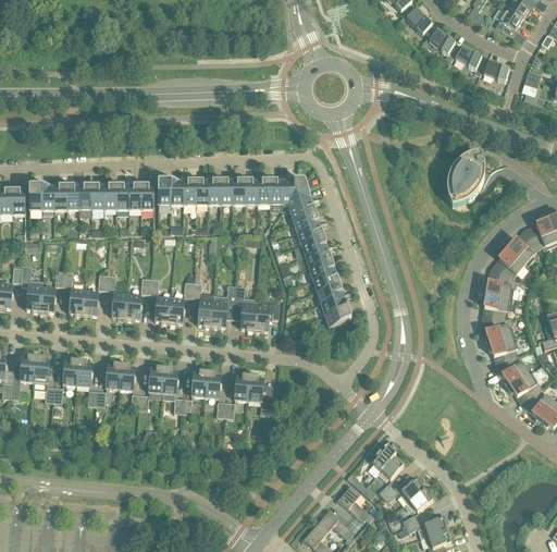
[(400,10),(411,1),(410,0),(393,0),(396,4),(400,10)]
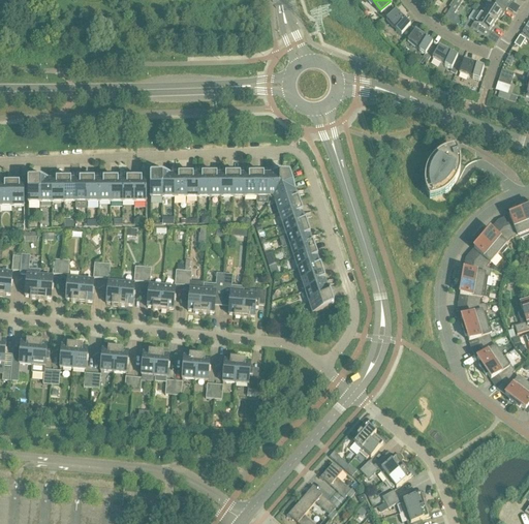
[(454,0),(449,6),(455,10),(461,0),(454,0)]
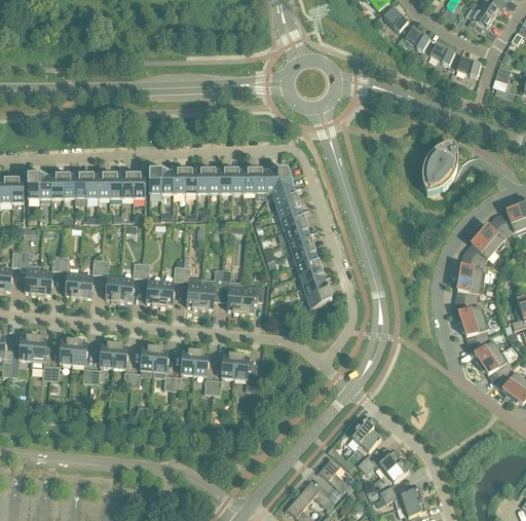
[(483,0),(478,8),(492,19),(496,12),(498,14),(504,5),(496,0),(492,0),(490,3),(485,0),(483,0)]
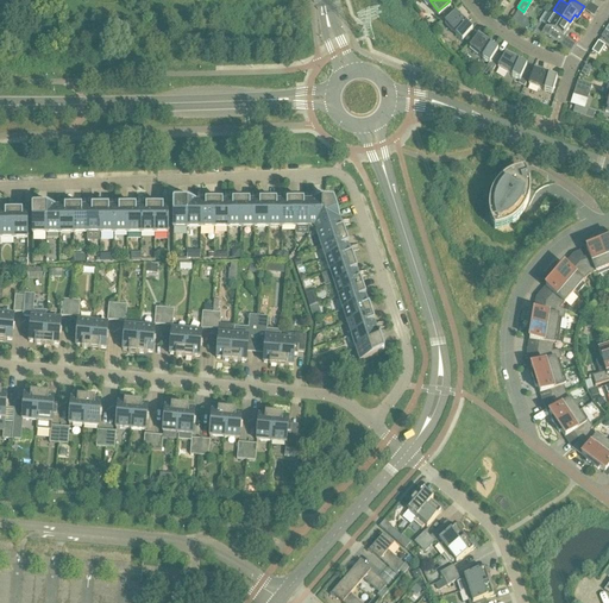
[(468,30),(472,25),(463,16),(456,7),(444,18),(456,31),(462,37),(464,35),(468,30)]
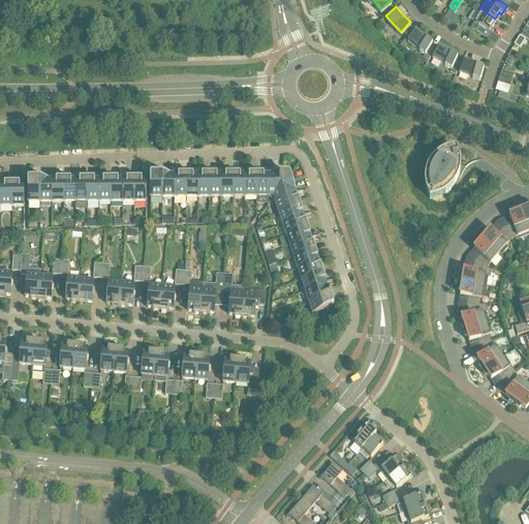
[(480,8),(474,19),(470,24),(488,35),(494,25),(492,24),(495,19),(480,8)]
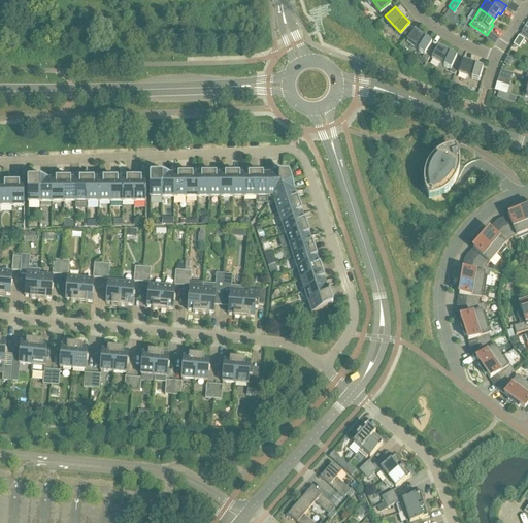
[(424,51),(431,39),(422,33),(415,27),(406,37),(418,46),(424,51)]
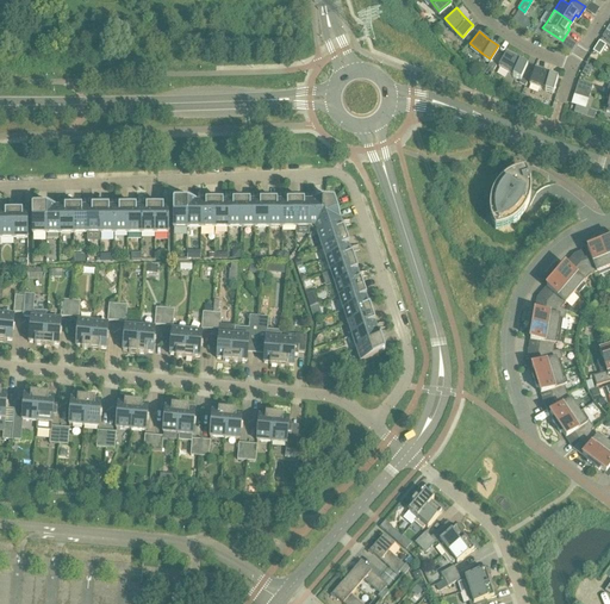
[(599,36),(596,42),(593,45),(599,50),(605,41),(599,36)]
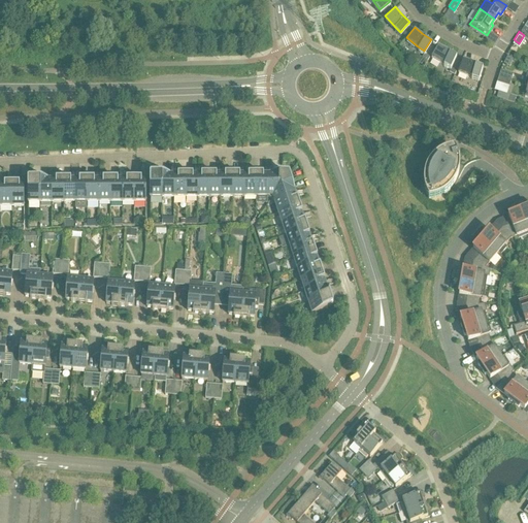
[(443,62),(448,64),(450,65),(449,67),(455,70),(460,59),(455,56),(456,53),(446,48),(447,47),(438,42),(431,55),(443,62)]
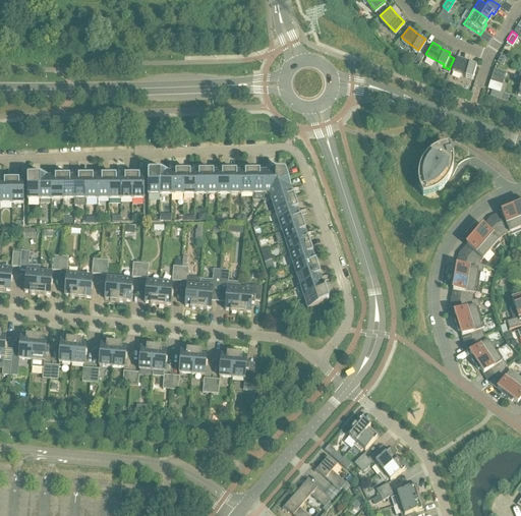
[(472,75),(476,63),(465,60),(465,59),(457,56),(452,68),(465,73),(472,75)]
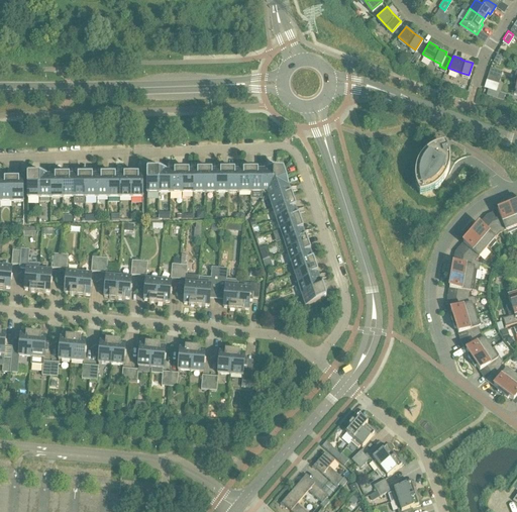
[(490,65),(488,71),(500,75),(502,68),(490,65)]
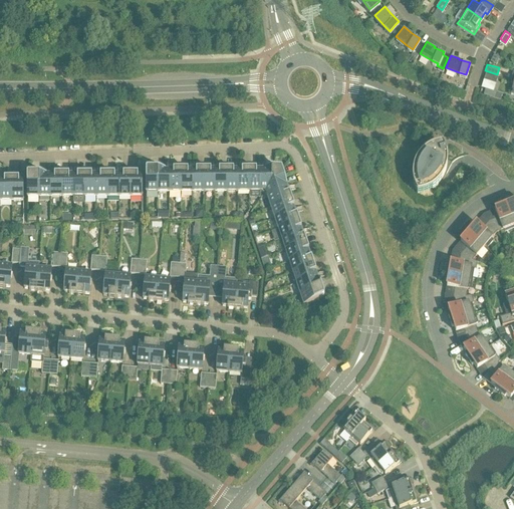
[(497,74),(485,70),(484,76),(496,79),(497,74)]
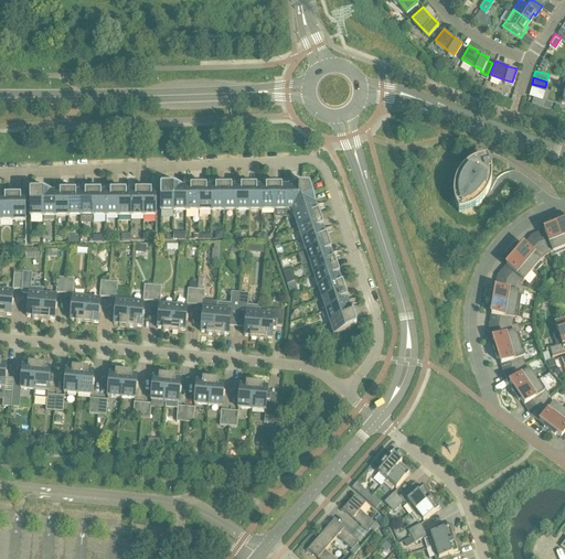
[(454,190),(454,192),(454,194),(454,195),(455,197),(455,200),(457,203),(457,205),(458,208),(462,207),(466,206),(468,206),(471,204),(473,203),(477,202),(479,200),(481,197),(483,195),(484,193),(487,190),(488,187),(489,184),(490,181),(491,178),(491,174),(491,171),(491,168),(490,164),(489,161),(489,160),(486,154),(482,154),(479,156),(476,157),(473,158),(470,159),(468,161),(465,163),(462,165),(460,168),(459,170),(457,173),(456,176),(455,178),(455,179),(455,181),(454,182),(454,184),(454,185),(454,187),(454,190)]
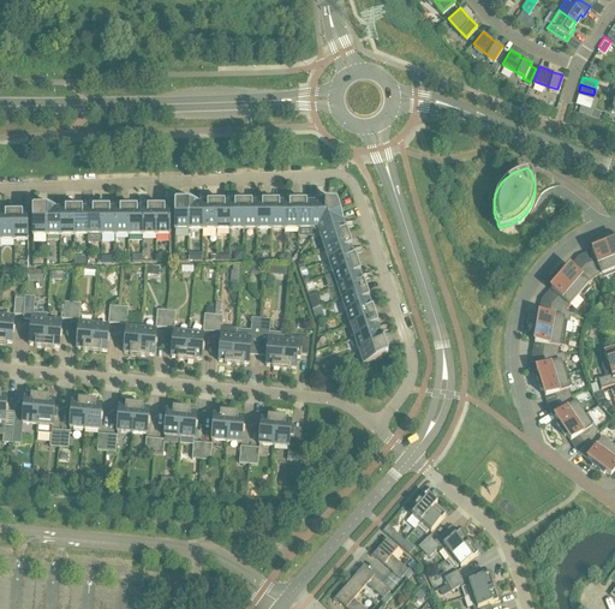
[(225,198),(216,199),(216,225),(230,225),(230,199),(225,199),(225,198)]
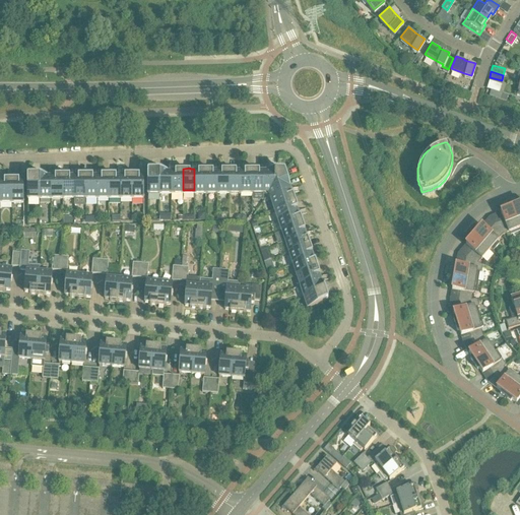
[(198,169),(194,169),(194,190),(205,190),(205,168),(198,168),(198,169)]
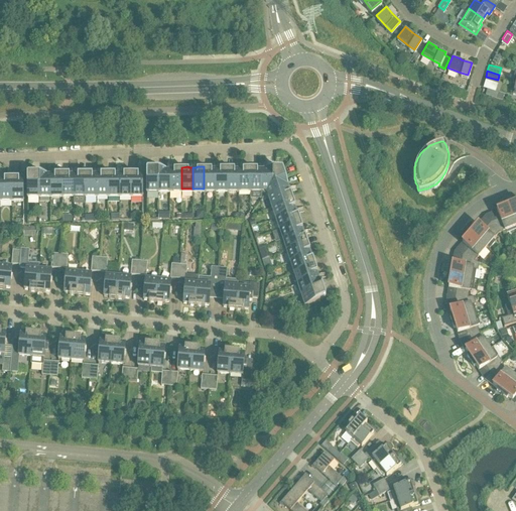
[(212,166),(204,166),(204,188),(216,188),(216,167),(212,167),(212,166)]
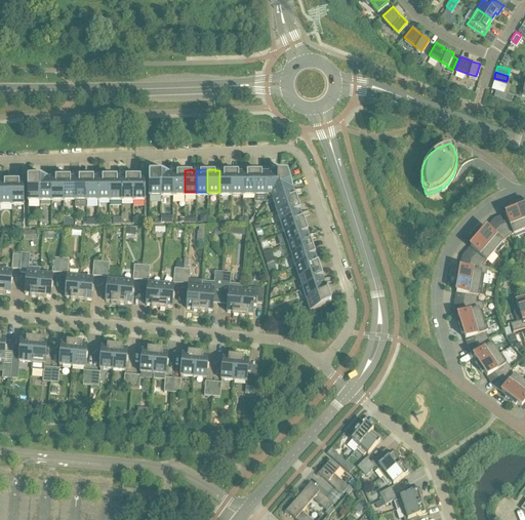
[(224,170),(219,170),(219,192),(231,192),(231,169),(224,169),(224,170)]
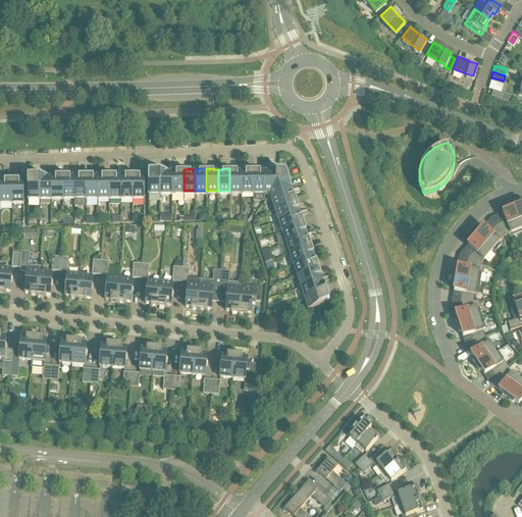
[(238,168),(229,168),(229,191),(242,191),(242,169),(238,169),(238,168)]
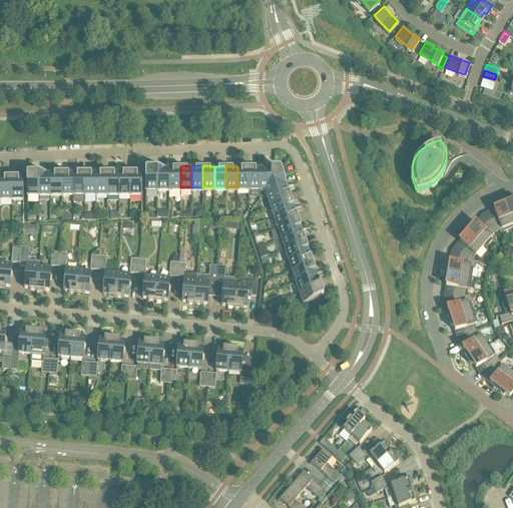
[(241,166),(237,166),(237,187),(248,187),(248,165),(241,165),(241,166)]
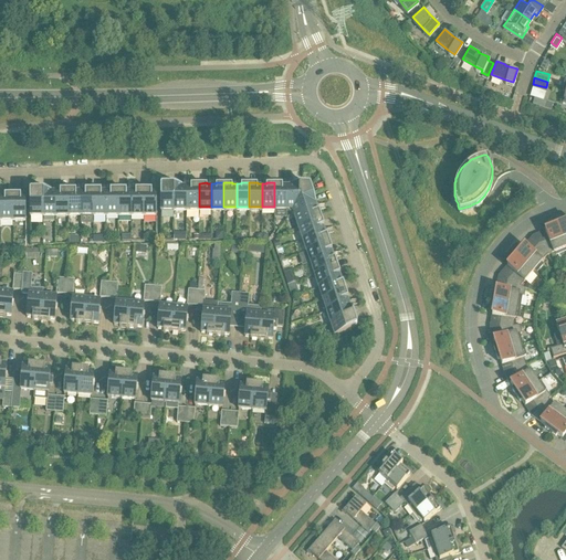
[(274,182),(274,207),(286,207),(286,183),(282,183),(282,182),(274,182)]
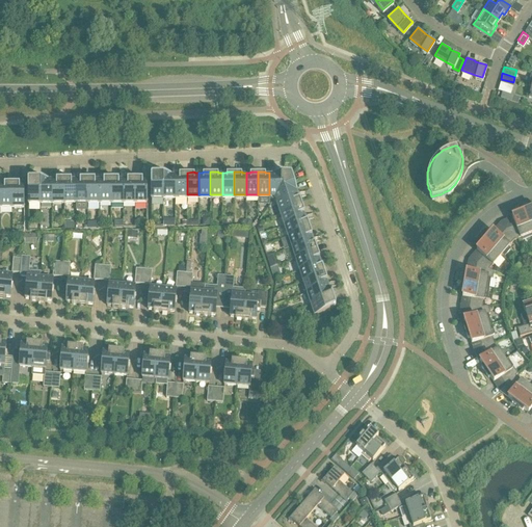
[(273,173),(269,173),(269,194),(270,194),(273,196),(291,172),(273,172),(273,173)]
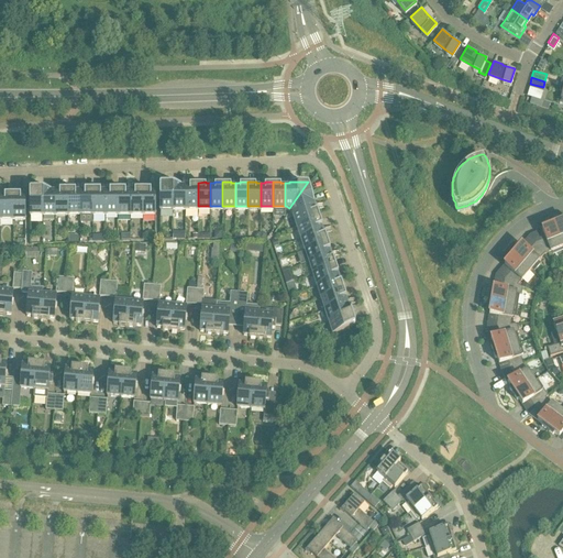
[(308,182),(289,208),(293,210),(293,211),(315,204),(313,199),(315,199),(308,182)]
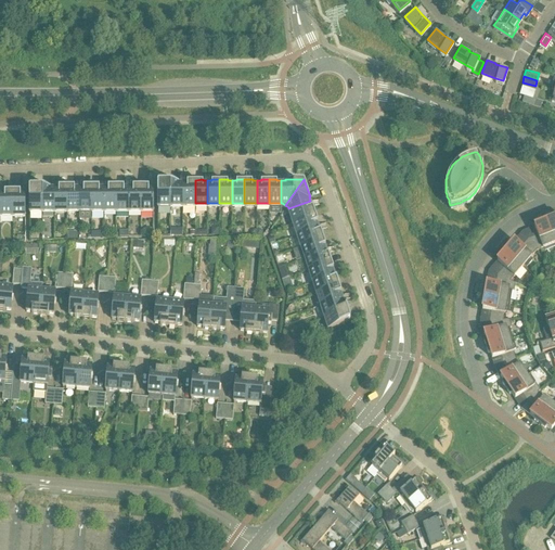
[(170,204),(170,180),(157,180),(157,204),(170,204)]
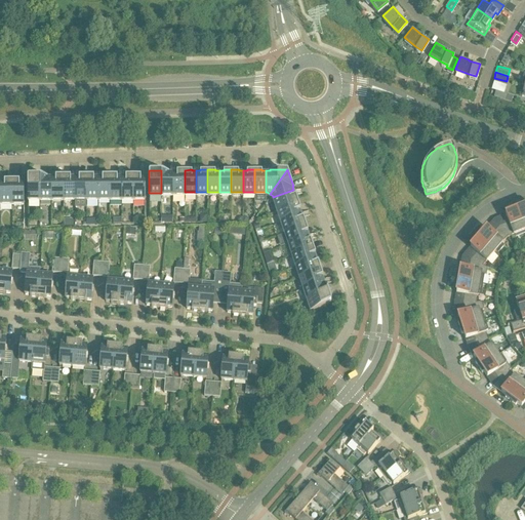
[(168,170),(161,170),(161,193),(172,192),(172,170),(168,170)]
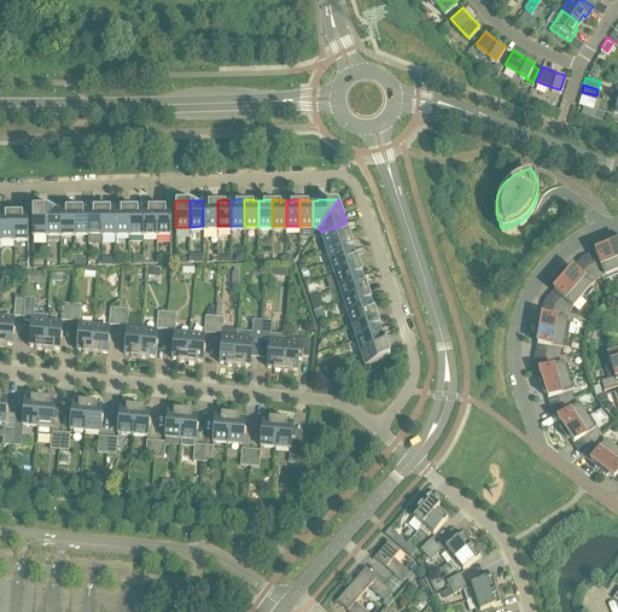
[(208,200),(203,200),(203,226),(217,226),(217,200),(208,200)]
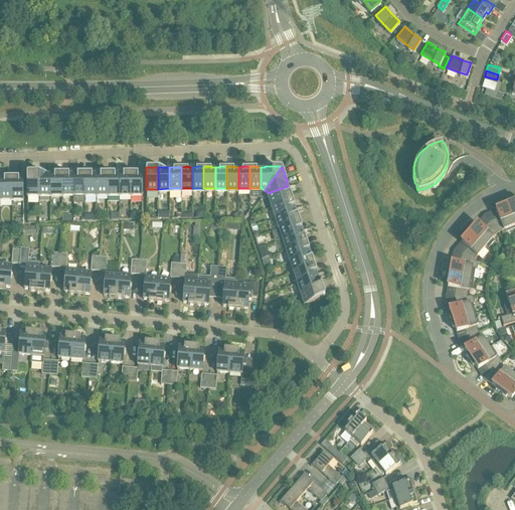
[(39,193),(39,171),(27,171),(27,193),(39,193)]
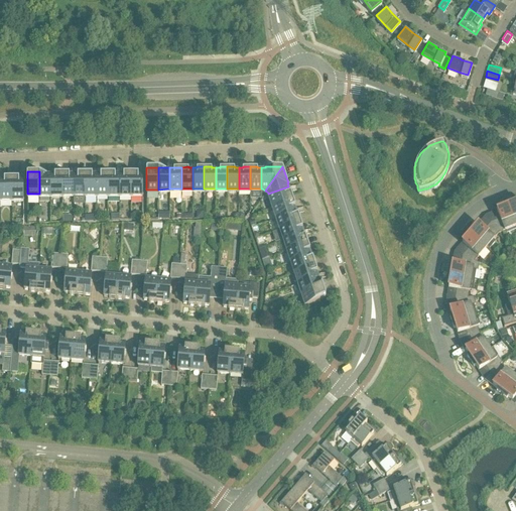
[(46,171),(39,171),(39,194),(50,194),(50,172),(46,172),(46,171)]
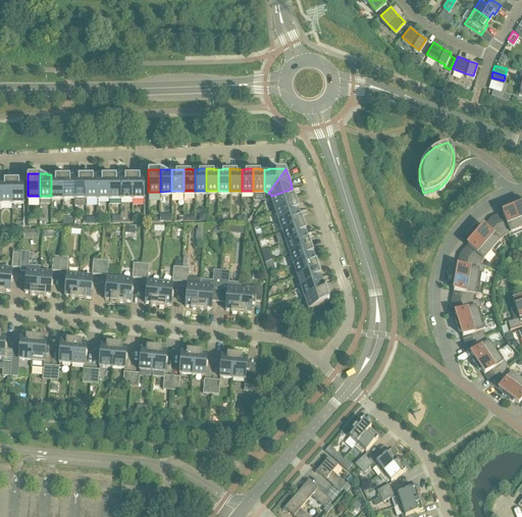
[(55,174),(51,174),(51,196),(62,196),(62,173),(55,173),(55,174)]
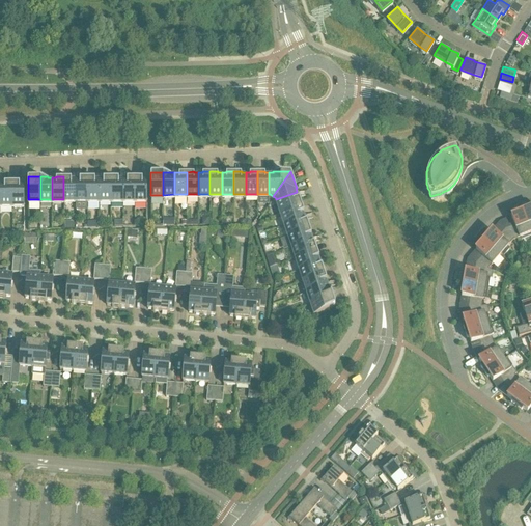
[(72,176),(63,176),(63,199),(76,199),(76,177),(72,177),(72,176)]
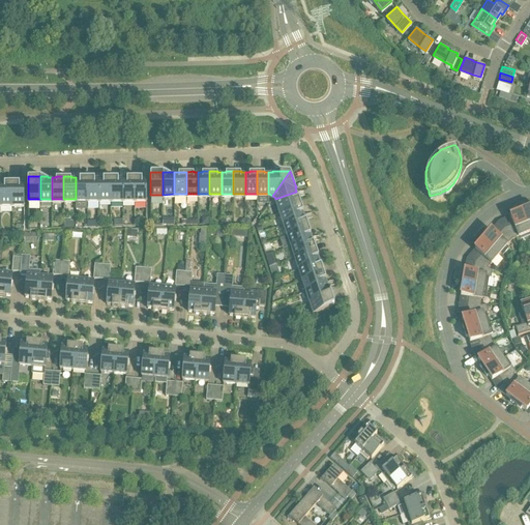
[(80,177),(76,177),(76,199),(87,199),(87,176),(80,176),(80,177)]
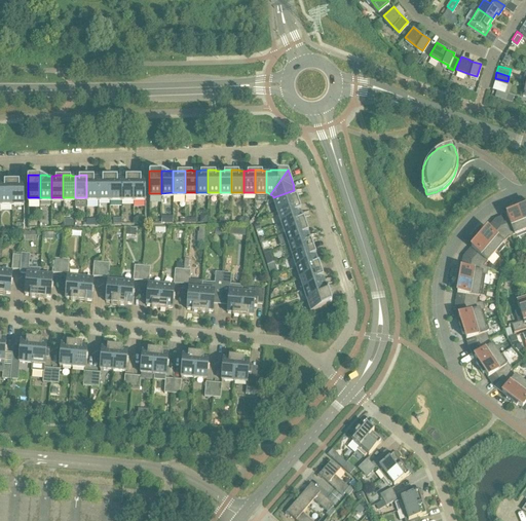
[(95,175),(86,175),(86,197),(99,197),(99,176),(94,176),(95,175)]
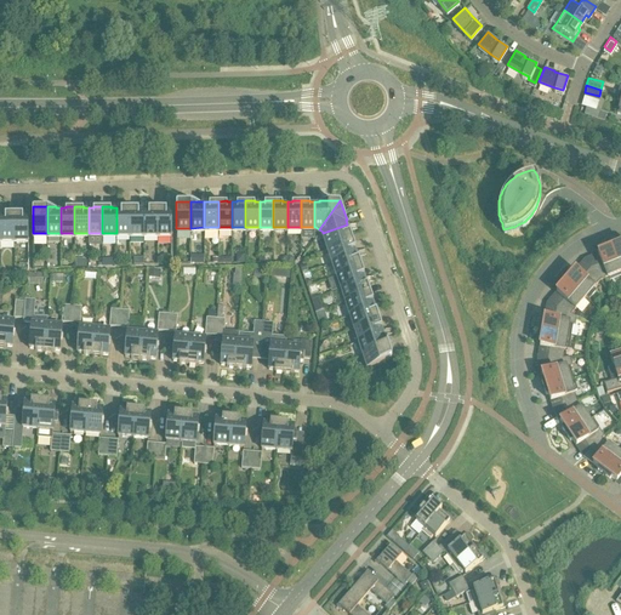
[(121,208),(117,208),(117,233),(130,233),(130,206),(121,206),(121,208)]
